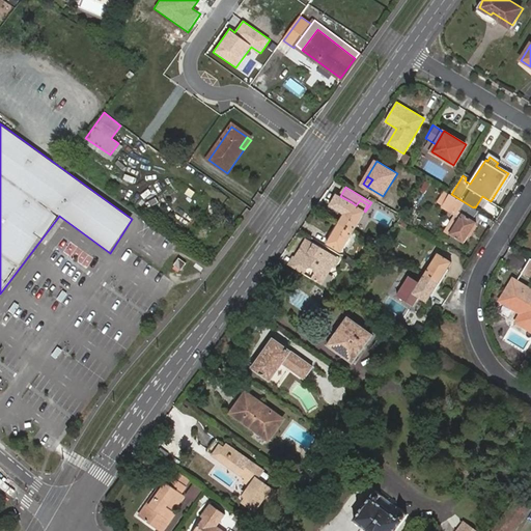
[(340,196),(337,194),(330,205),(344,215),(352,202),(340,196)]
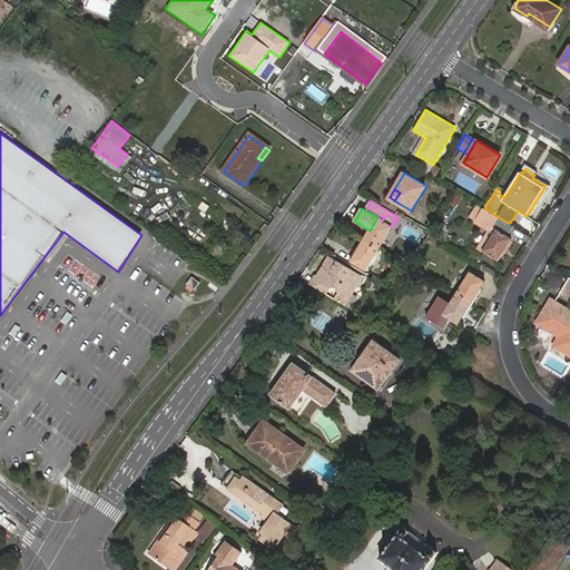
[(508,223),(484,208),(477,220),(490,231),(479,247),(498,261),(512,239),(508,236),(513,226),(508,223)]
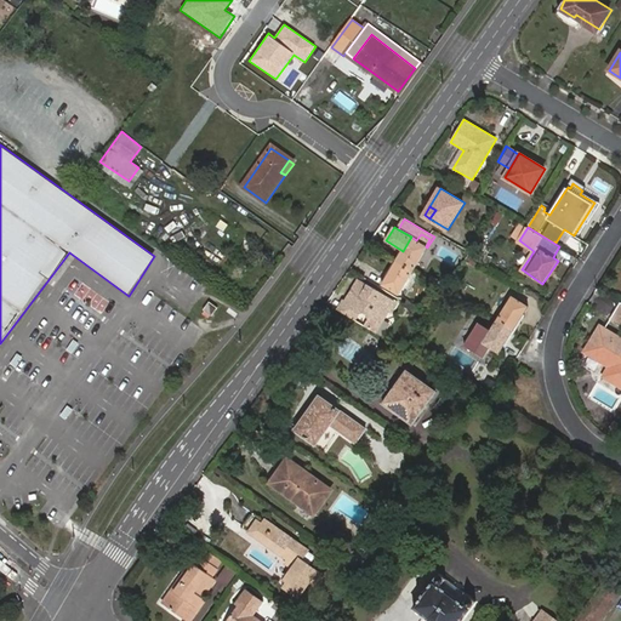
[(416,240),(426,246),(429,239),(421,234),(416,240)]
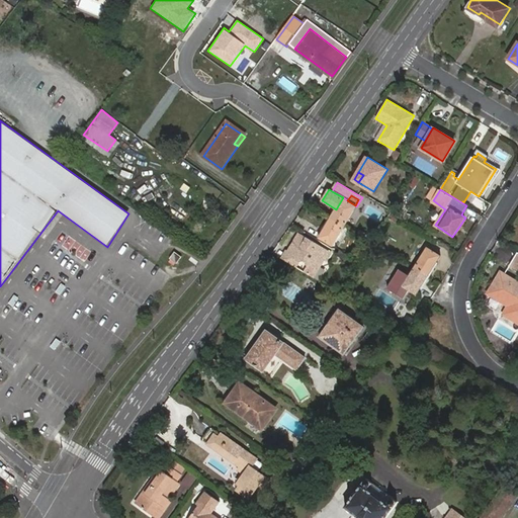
[(336,209),(331,218),(344,226),(356,206),(355,205),(347,200),(343,197),(336,209)]
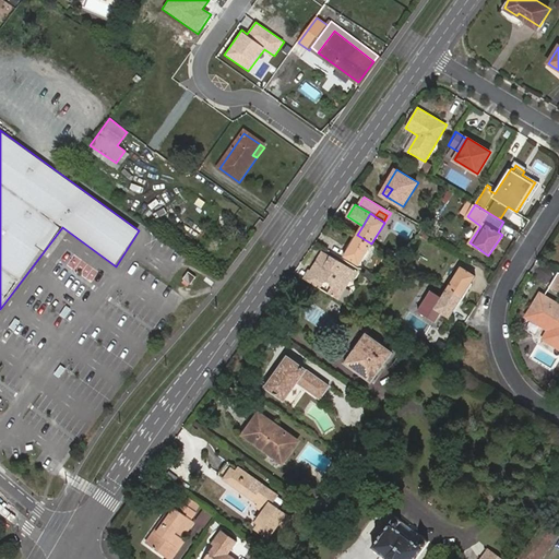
[(371,244),(357,235),(344,256),(359,265),(371,244)]
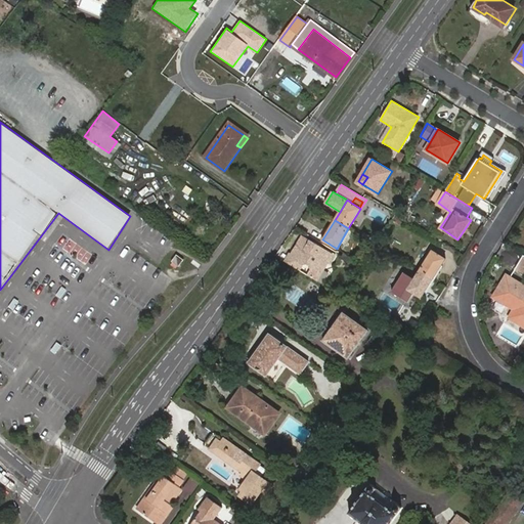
[(336,256),(301,235),(290,253),(289,253),(284,261),(299,270),(302,265),(306,264),(308,266),(310,270),(307,275),(317,281),(329,263),(331,265),(336,256)]
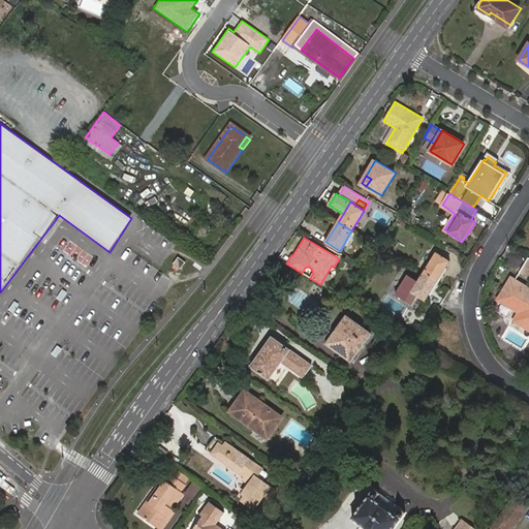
[(436,252),(423,273),(437,281),(450,260),(436,252)]
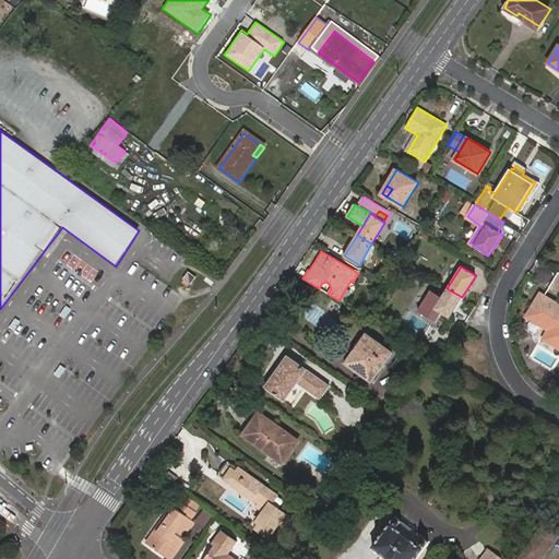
[(462,297),(447,288),(440,299),(430,293),(417,312),(435,323),(441,313),(449,319),(462,297)]
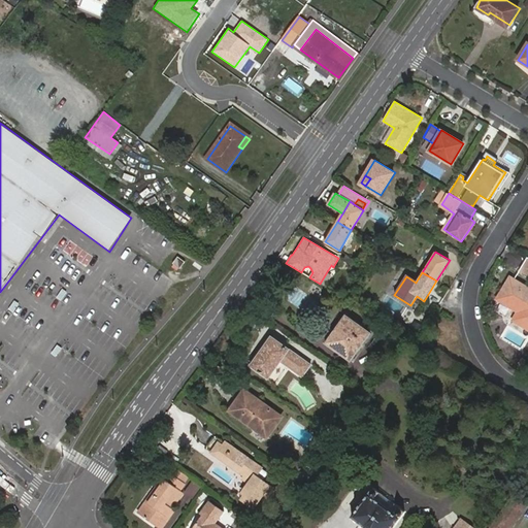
[(512,278),(505,289),(507,291),(515,281),(512,278)]
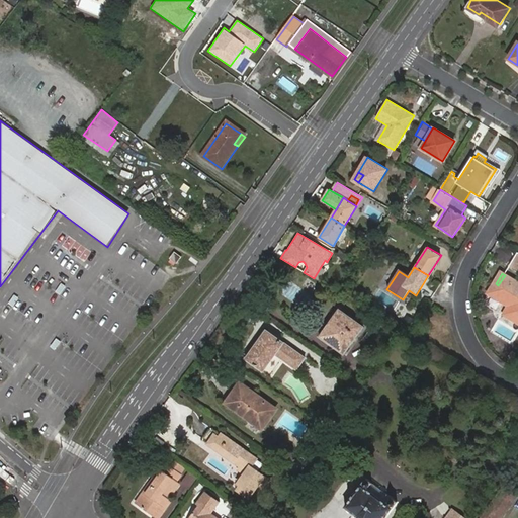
[(489,293),(504,304),(505,300),(508,303),(506,305),(502,313),(517,322),(517,282),(505,275),(498,285),(496,283),(489,293)]
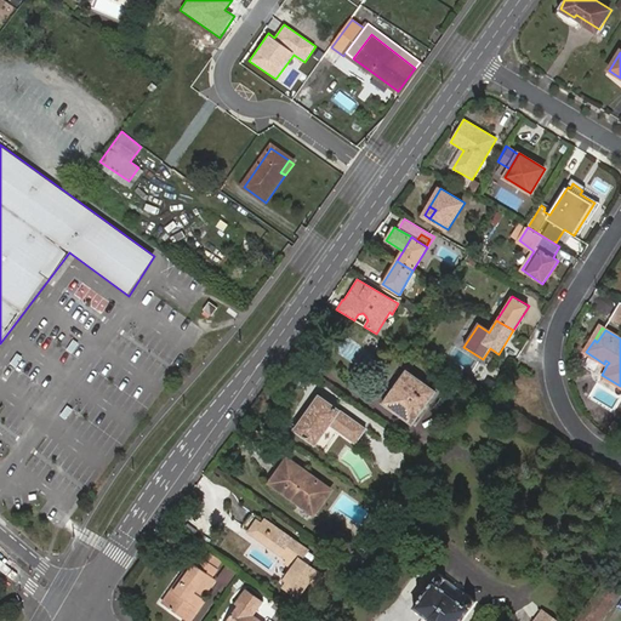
[(408,370),(385,404),(414,425),(438,392),(408,370)]
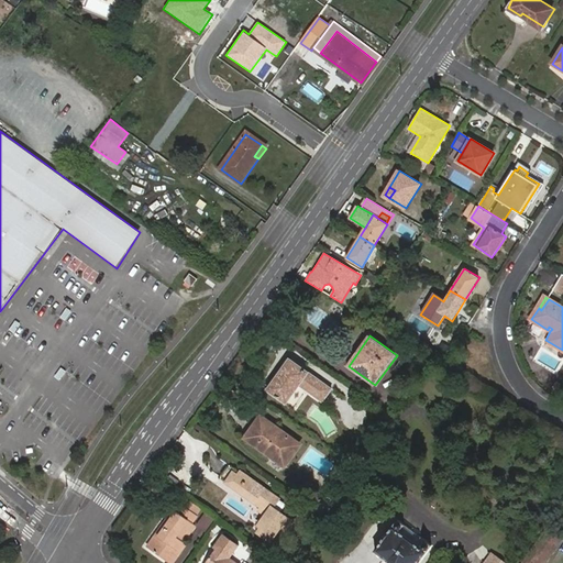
[(267,389),(287,404),(300,386),(323,401),(333,388),(289,359),(267,389)]
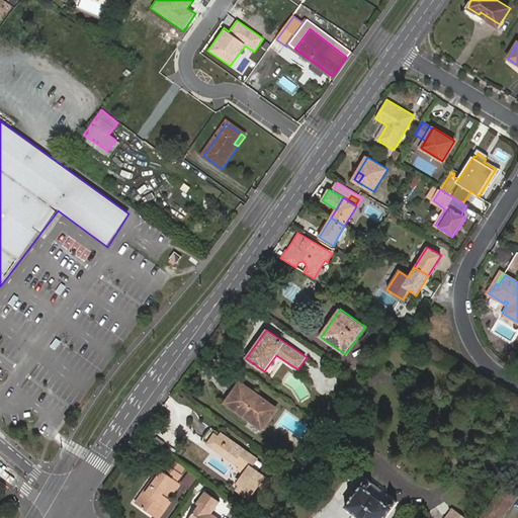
[(241,383),(228,403),(263,428),(276,410),(241,383)]
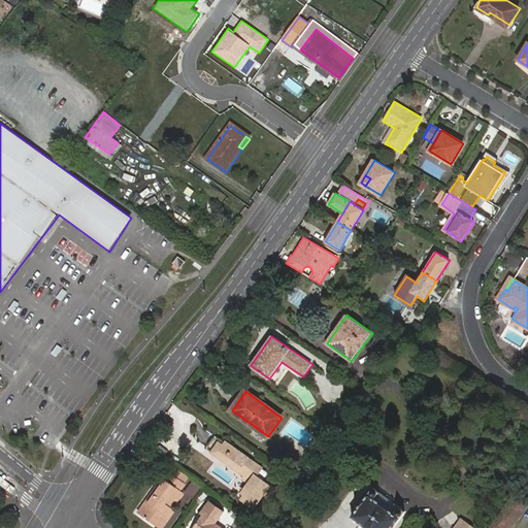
[(248,494),(244,498),(255,506),(264,494),(270,498),(276,489),(264,481),(265,479),(263,471),(261,470),(262,467),(233,447),(232,449),(217,436),(208,448),(245,474),(246,480),(252,483),(244,492),(248,494)]
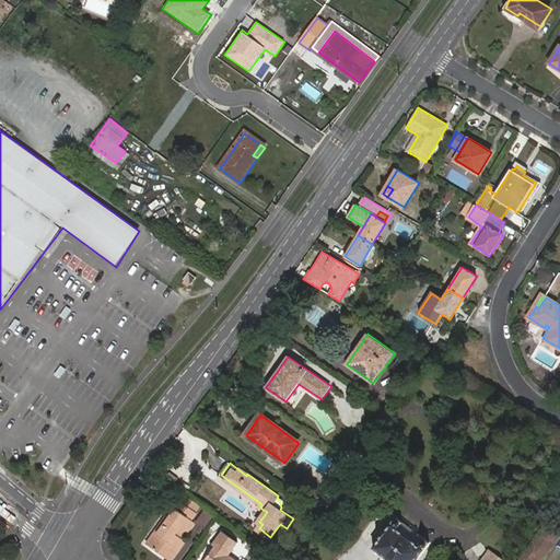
[(182,501),(159,533),(155,531),(147,544),(170,559),(181,547),(178,546),(195,522),(191,520),(197,512),(182,501)]
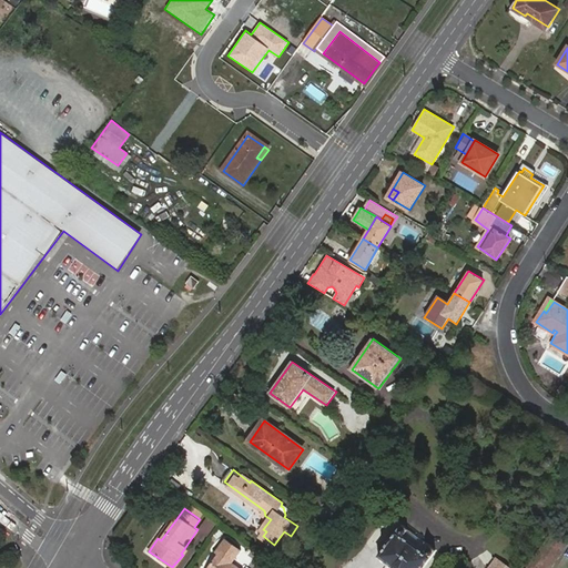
[(402,526),(378,557),(393,567),(422,567),(436,551),(429,546),(424,553),(403,536),(408,530),(402,526)]
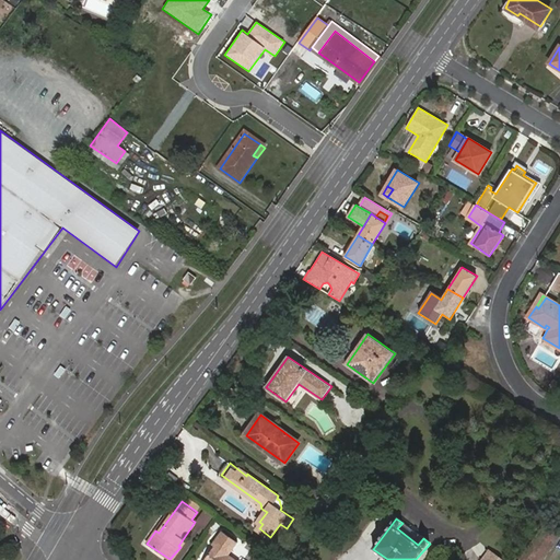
[(559,534),(546,524),(520,559),(541,559),(559,534)]
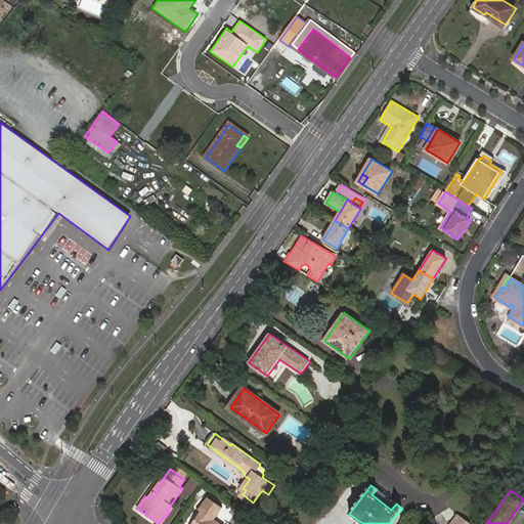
[(202,511),(191,523),(220,523),(214,519),(223,508),(208,498),(200,510),(202,511)]
